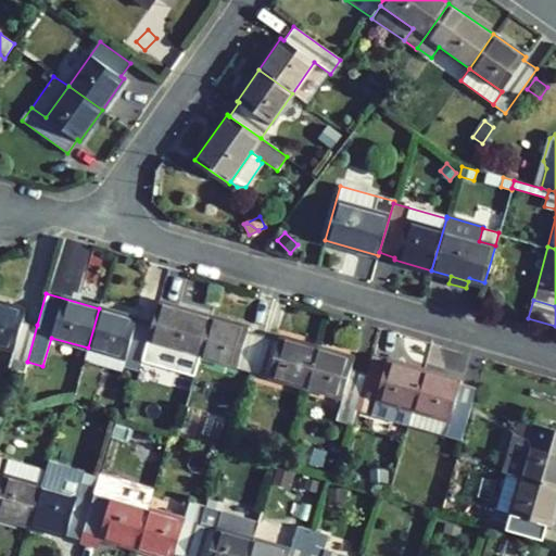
[(141,361),(177,370),(182,352),(199,356),(211,317),(158,302),(152,323),(141,361)]
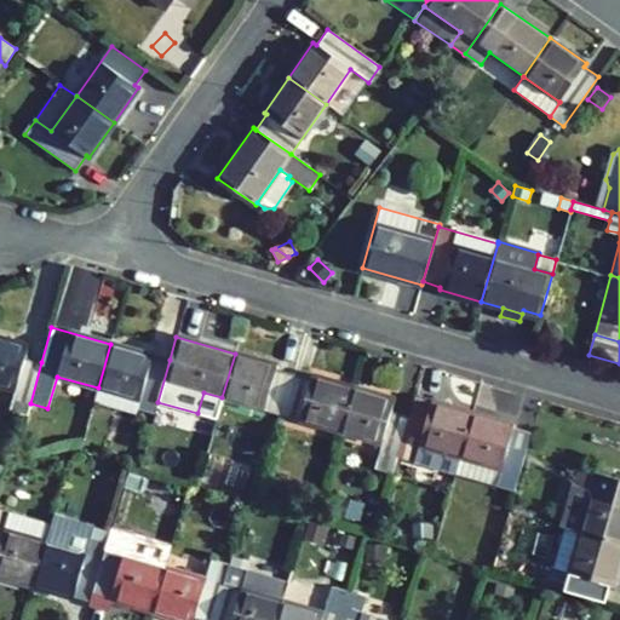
[(30,403),(41,362),(24,357),(28,345),(0,338),(0,384),(15,389),(10,409),(27,414),(30,403)]
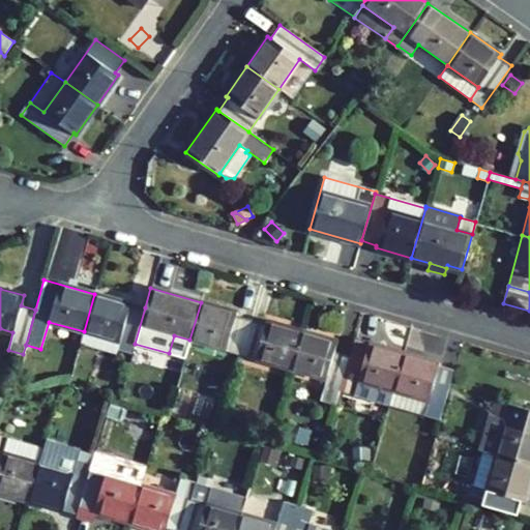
[(94,294),(84,331),(119,342),(117,349),(133,353),(135,344),(145,307),(94,294)]
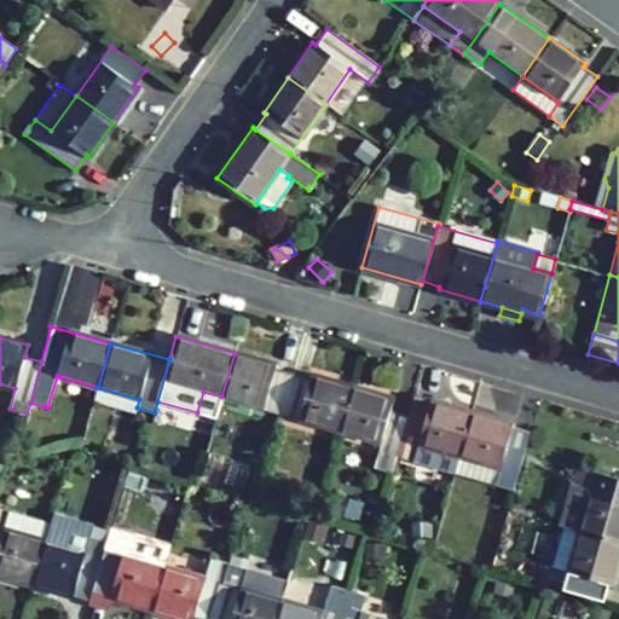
[(235,353),(221,397),(281,414),(293,372),(275,368),(276,364),(235,353)]
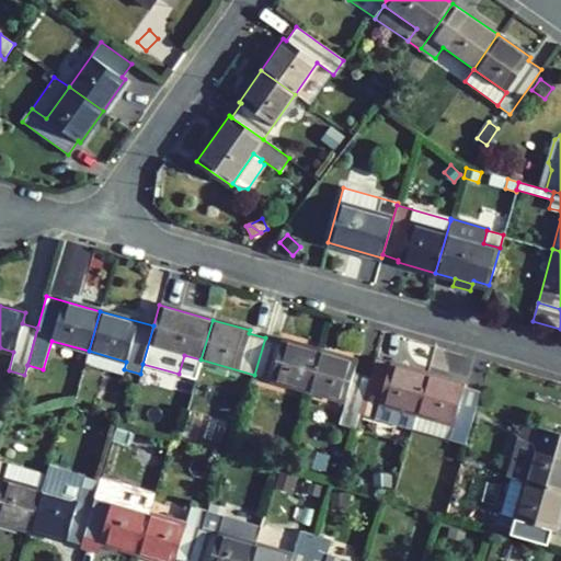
[(319,350),(282,339),(281,342),(265,338),(254,375),(308,390),(319,350)]
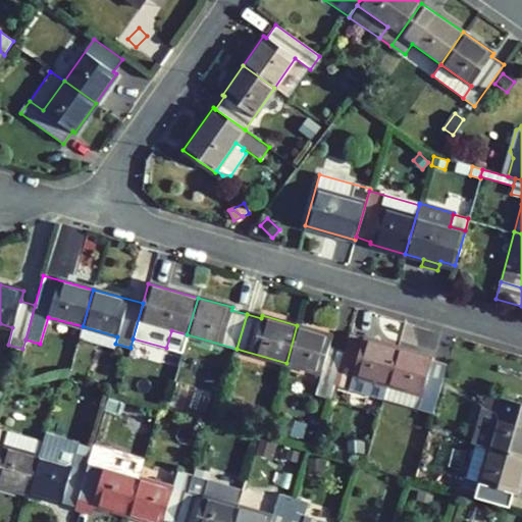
[(297,325),(286,363),(321,372),(316,394),(330,398),(334,382),(344,350),(329,346),(331,335),(297,325)]
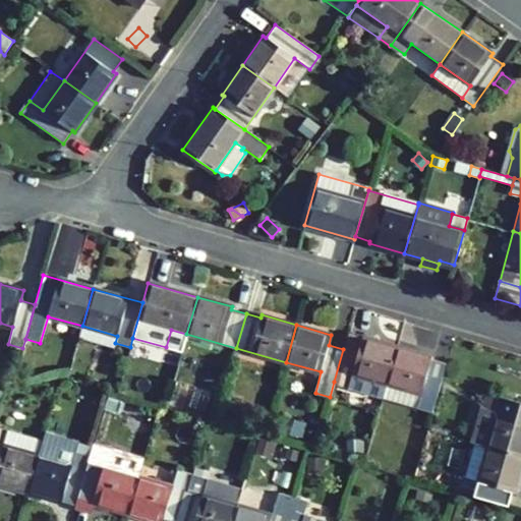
[(79,338),(114,347),(115,343),(117,336),(82,326),(79,338)]
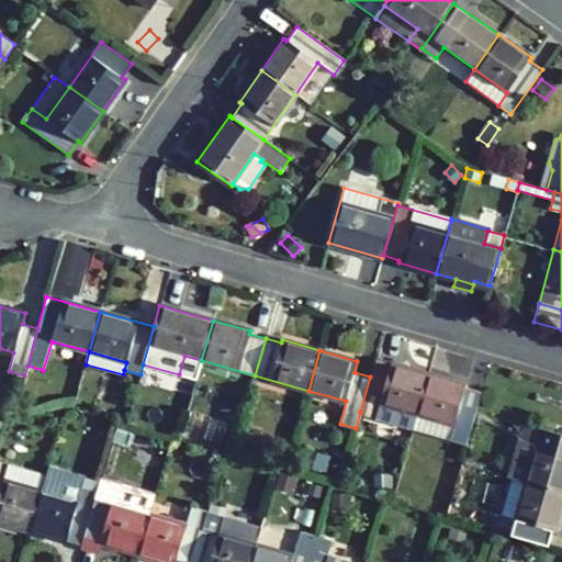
[(427,374),(374,359),(370,377),(360,412),(377,416),(379,404),(416,414),(427,374)]
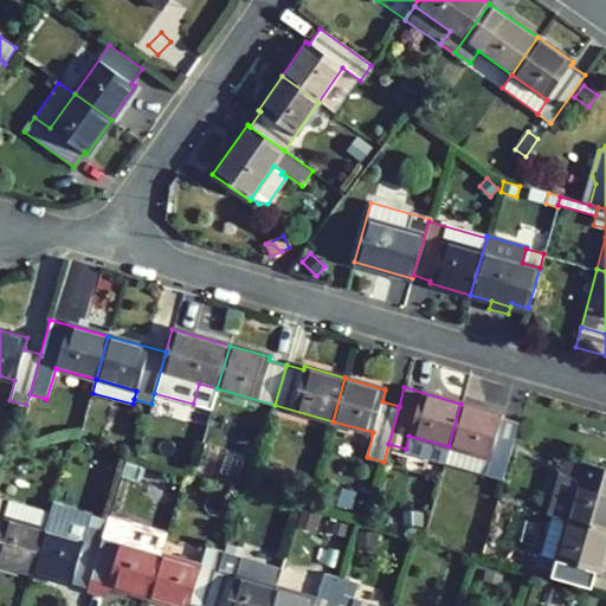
[(461,404),(449,446),(489,458),(484,475),(502,479),(517,424),(502,419),(502,416),(461,404)]
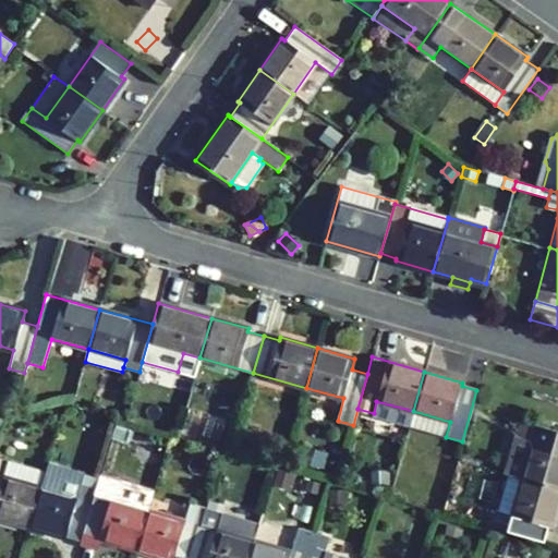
[(376,401),(374,413),(410,424),(413,411),(376,401)]
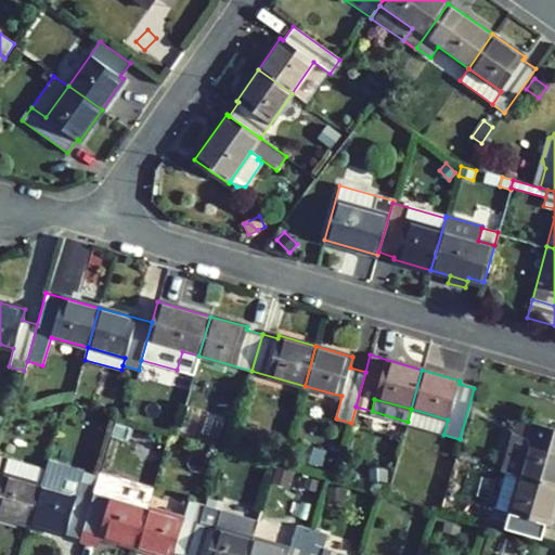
[(132,414),(146,417),(150,407),(136,402),(132,414)]
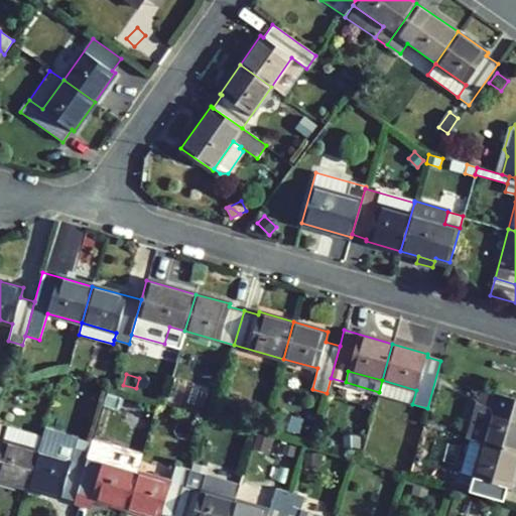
[(379,392),(379,394),(412,404),(416,390),(382,380),(379,392)]
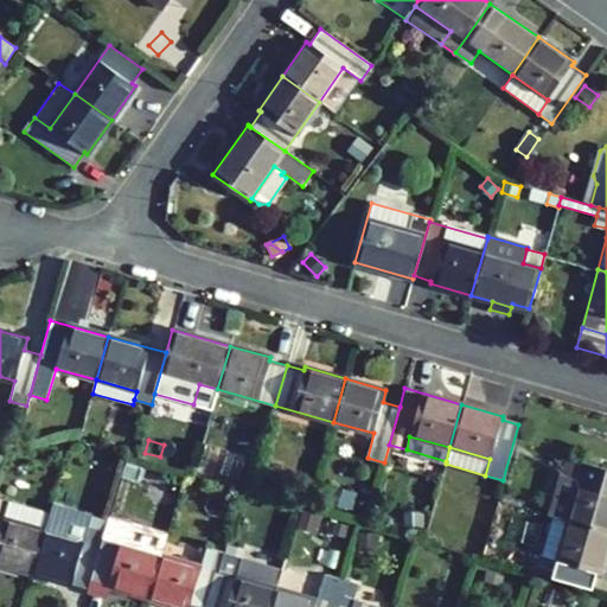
[(606,531),(606,470),(567,458),(550,516),(568,521),(606,531)]
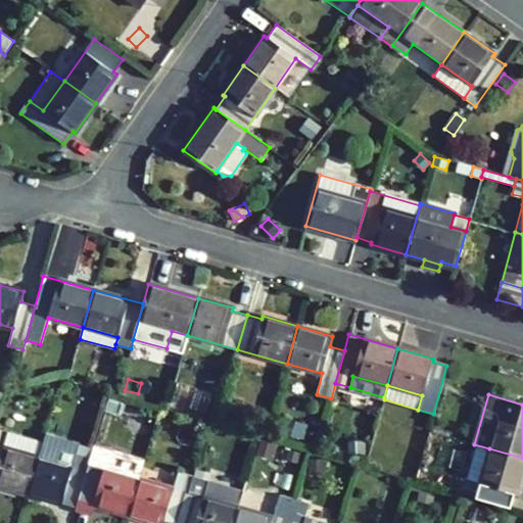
[(104,412),(120,416),(124,400),(108,396),(104,412)]
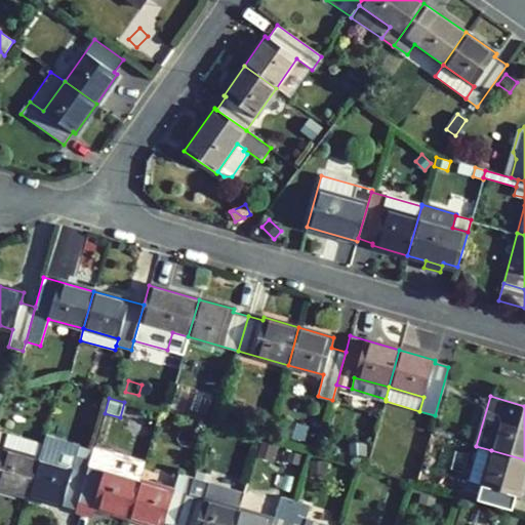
[(162,431),(175,428),(173,418),(160,421),(162,431)]
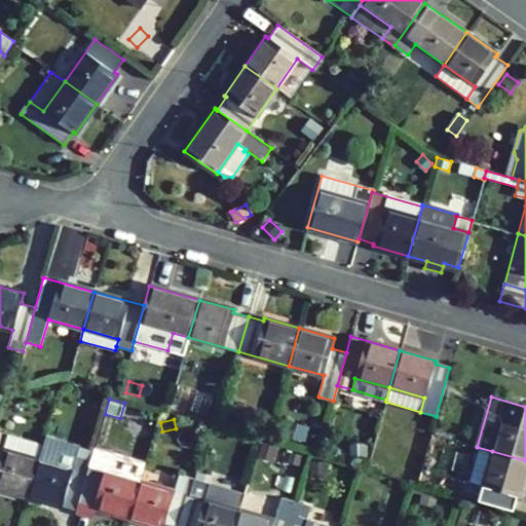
[(285,435),(300,439),(303,426),(289,422),(285,435)]
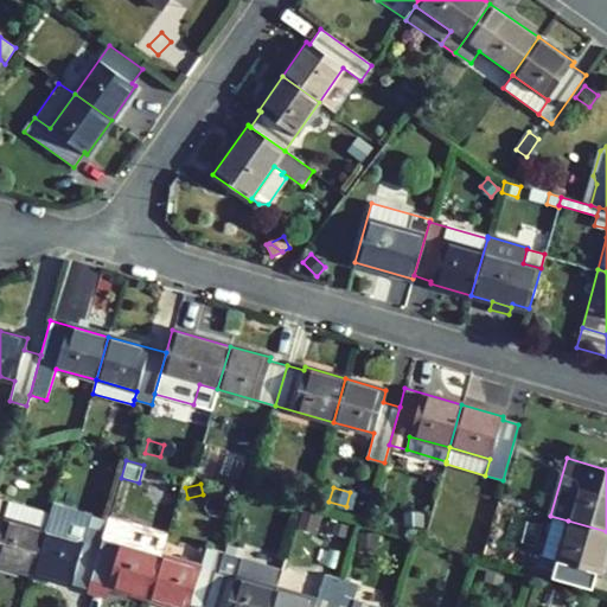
[(0,563),(32,574),(44,530),(2,518),(7,502),(0,498),(0,563)]
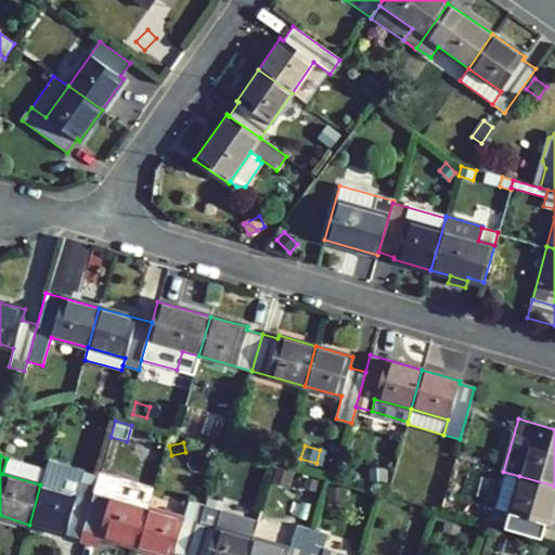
[(2,474),(40,485),(44,469),(7,459),(2,474)]
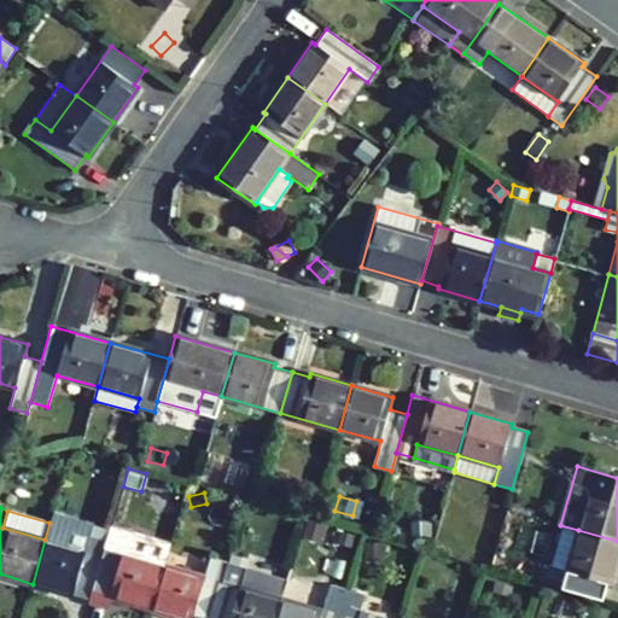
[(303,536),(320,541),(325,525),(308,519),(303,536)]
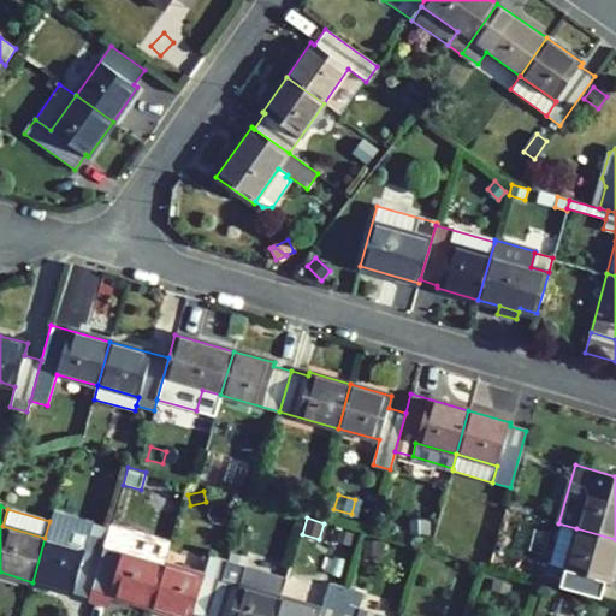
[(410,535),(426,534),(426,521),(410,521),(410,535)]
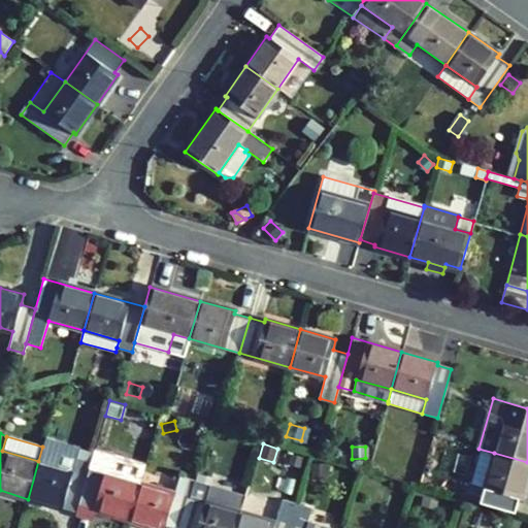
[(145,466),(95,452),(93,462),(89,475),(78,514),(77,515),(92,519),(94,512),(130,522),(140,484),(145,466)]
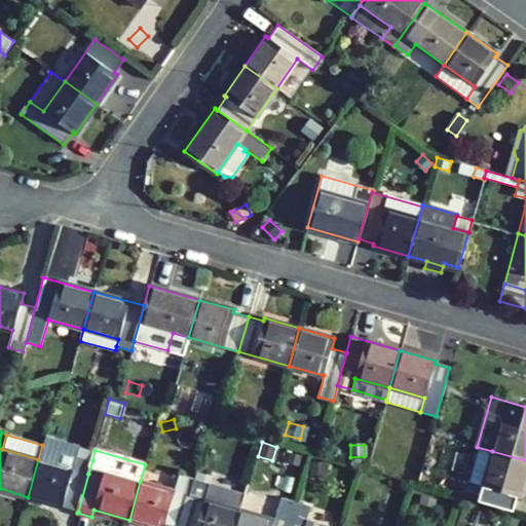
[(459,495),(513,511),(517,496),(520,497),(525,475),(525,460),(492,451),(483,486),(463,481),(459,495)]
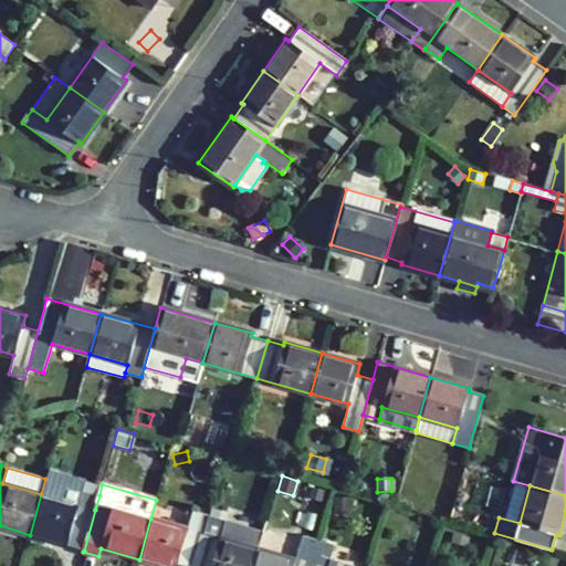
[(79,505),(41,494),(30,535),(84,551),(95,510),(100,495),(83,491),(79,505)]
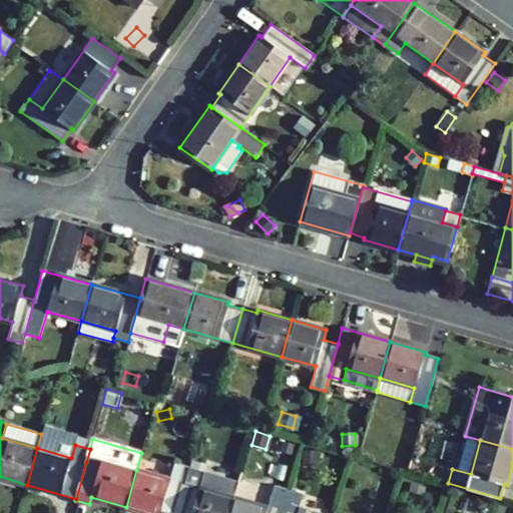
[(303,463),(318,462),(318,450),(303,452),(303,463)]
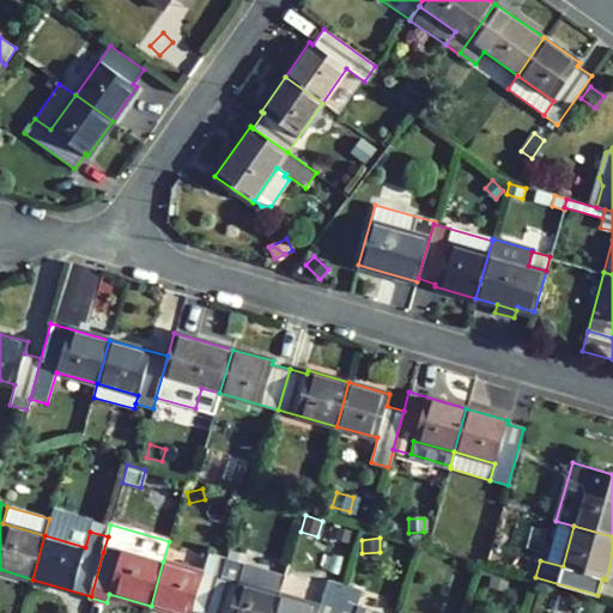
[(497,559),(514,565),(517,556),(499,550),(497,559)]
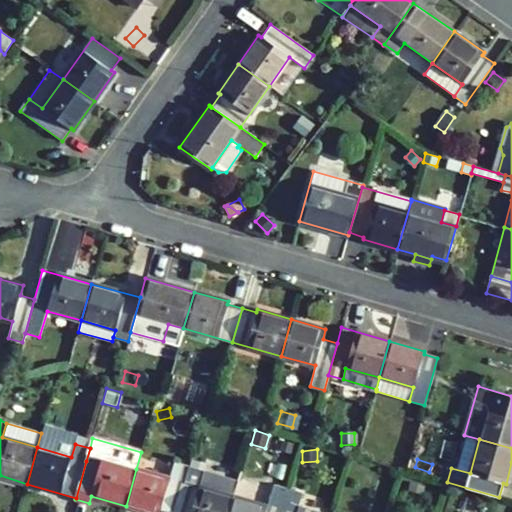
[(196,461),(194,467),(203,470),(205,463),(196,461)]
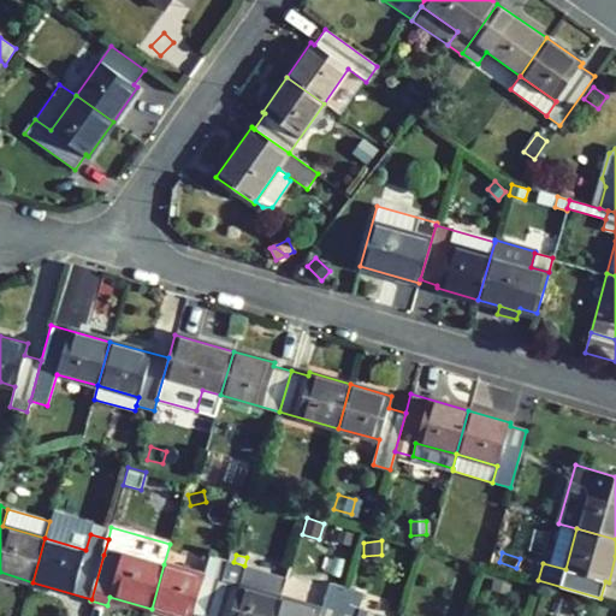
[(203,575),(164,564),(152,609),(179,615),(212,615),(227,561),(209,556),(203,575)]
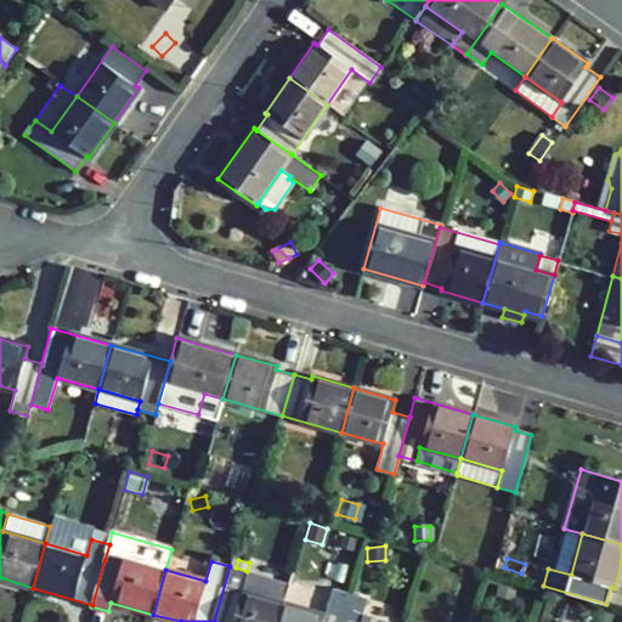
[(278,621),(283,604),(289,584),(247,571),(236,567),(230,566),(214,621),(278,621)]
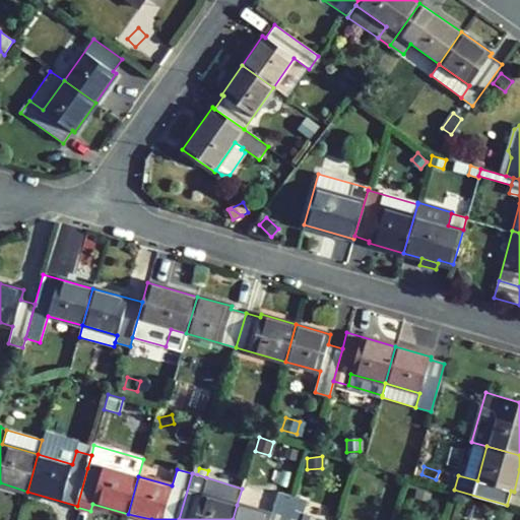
[(430,502),(432,494),(415,491),(413,498),(430,502)]
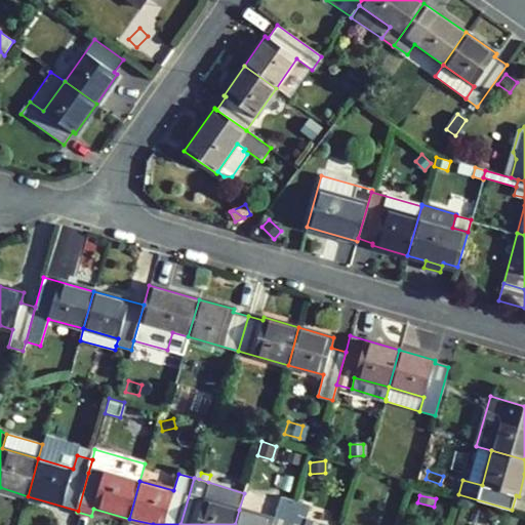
[(239,510),(235,524),(288,524),(295,501),(280,497),(274,519),(239,510)]
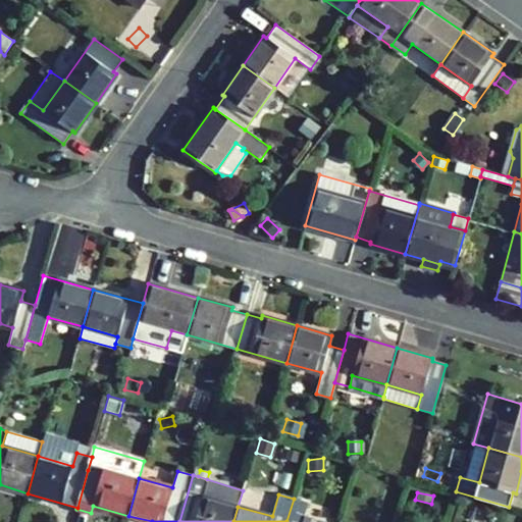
[(317,521),(304,518),(308,503),(294,499),(286,521),(317,521)]
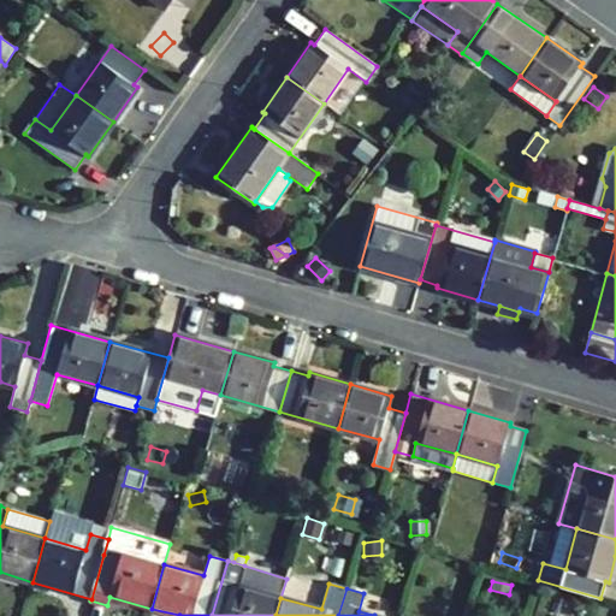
[(554,598),(549,615),(548,615),(563,615),(567,603),(554,598)]
